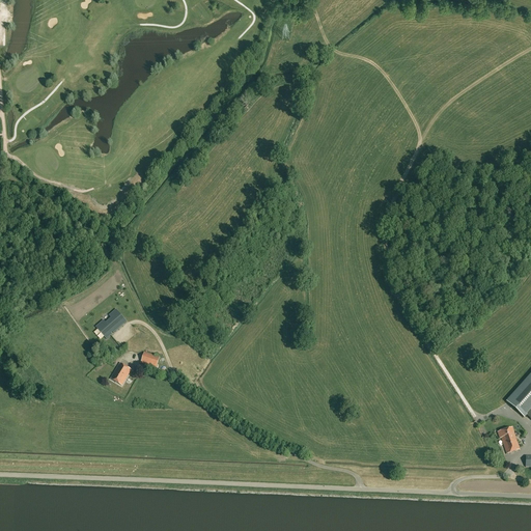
[(106,323),(104,320),(98,325),(106,335),(111,331),(113,333),(127,322),(118,312),(106,323)]
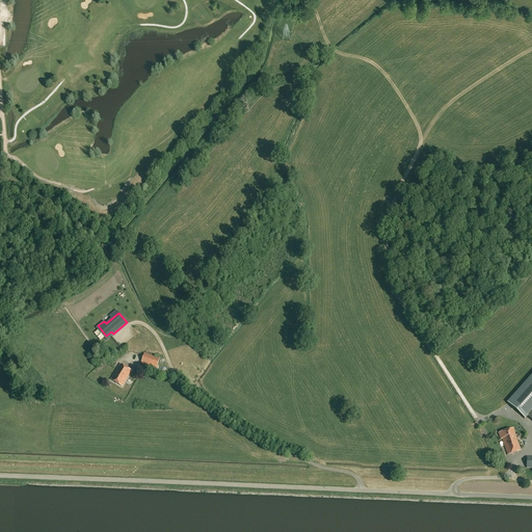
[(144,353),(141,364),(157,369),(160,358),(144,353)]
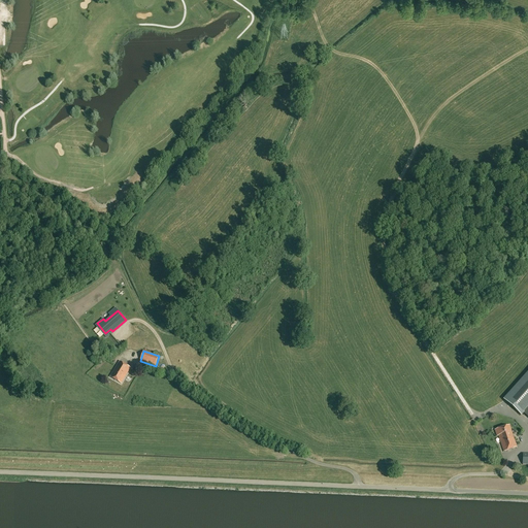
[(121,384),(129,369),(130,368),(120,362),(110,377),(121,384)]
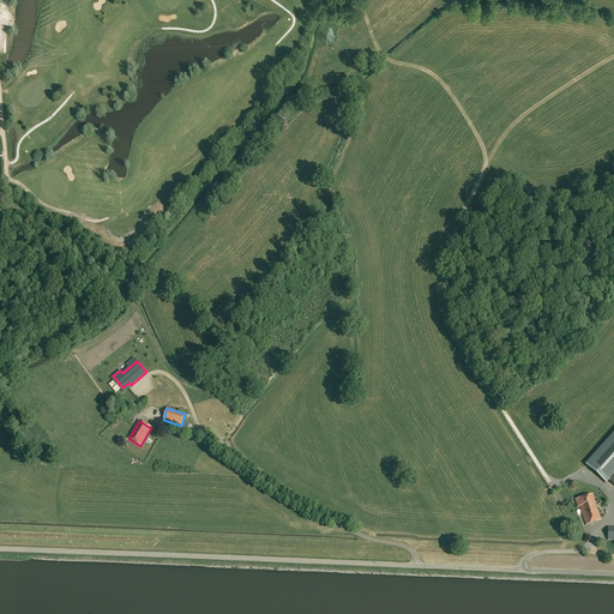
[(613,432),(585,464),(607,485),(613,475),(613,432)]
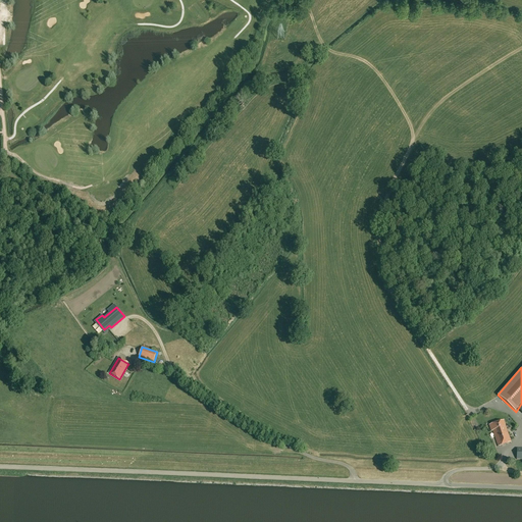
[(492,431),(494,437),(508,433),(504,420),(489,425),(491,431),(492,431)]
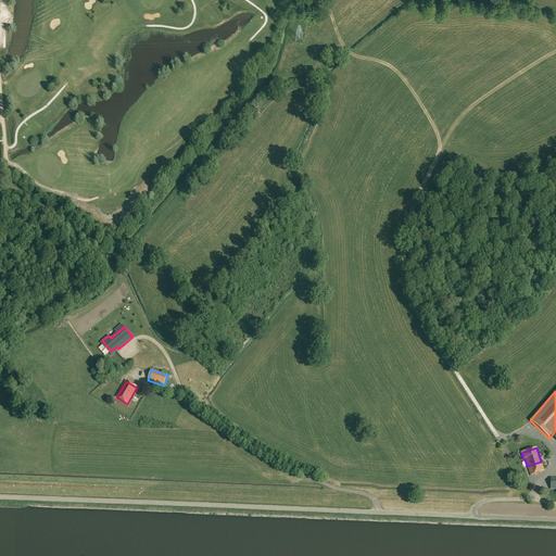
[(530,476),(544,471),(541,462),(527,466),(530,476)]
